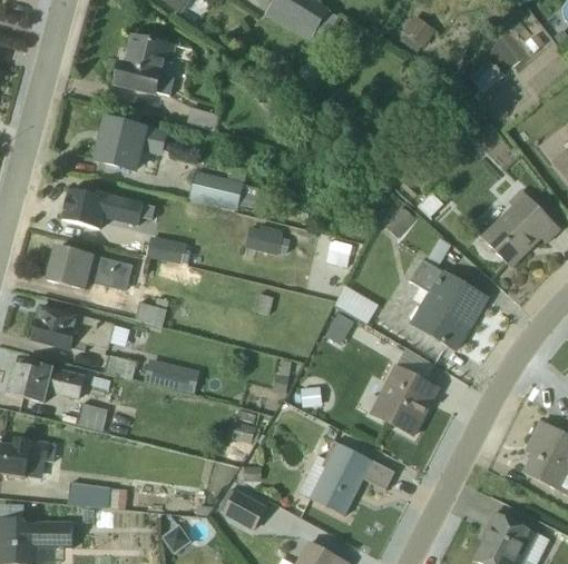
[(167,0),(185,11),(191,0),(167,0)]
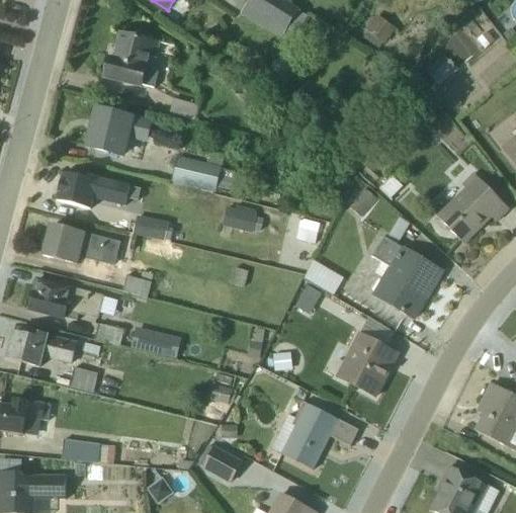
[(248,0),(241,11),(281,36),(286,27),(296,33),(308,15),(298,9),(299,7),(287,0),(248,0)]
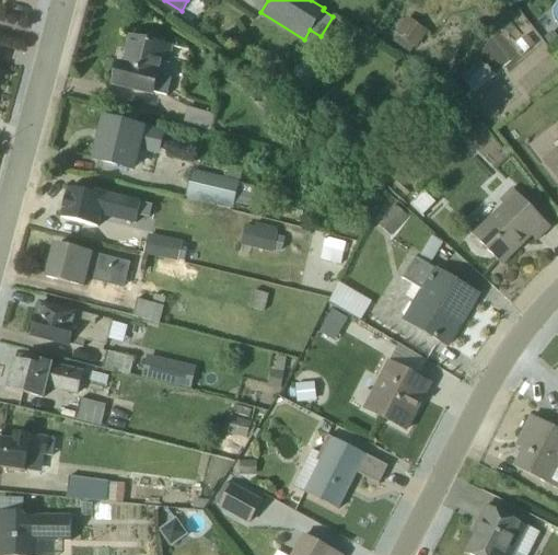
[(398,33),(394,39),(409,50),(415,44),(417,45),(428,29),(407,14),(396,30),(398,33)]
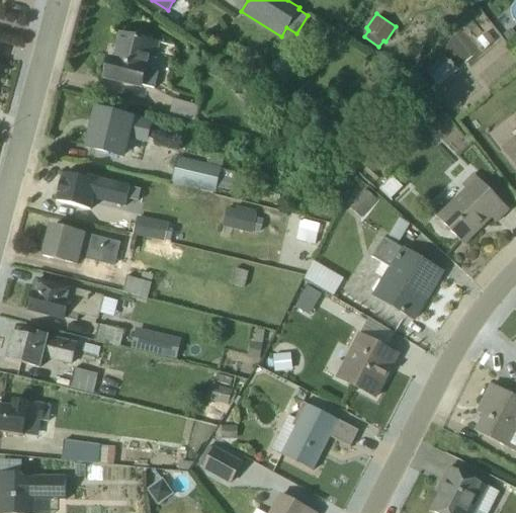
[(153,69),(160,40),(122,31),(115,60),(110,59),(106,75),(154,87),(158,70),(153,69)]
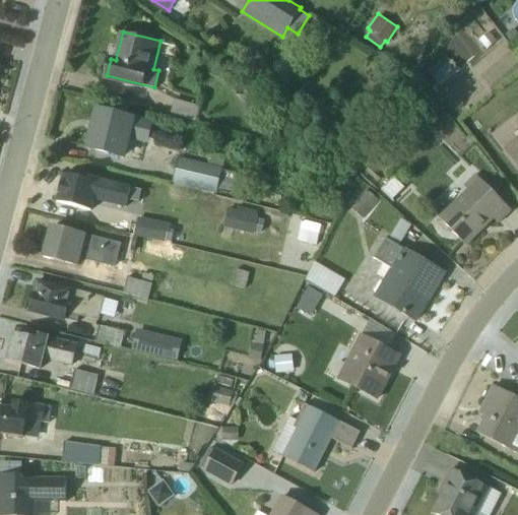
[(448,52),(428,68),(441,84),(461,69),(448,52)]
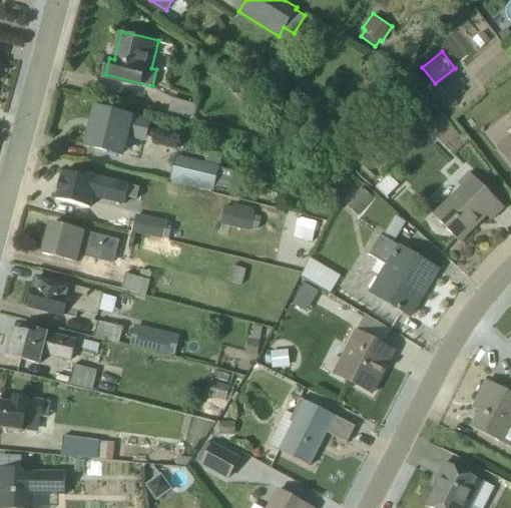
[(271,60),(270,65),(271,67),(279,72),(282,72),(287,69),(287,64),(286,63),(277,57),(272,59),(271,60)]
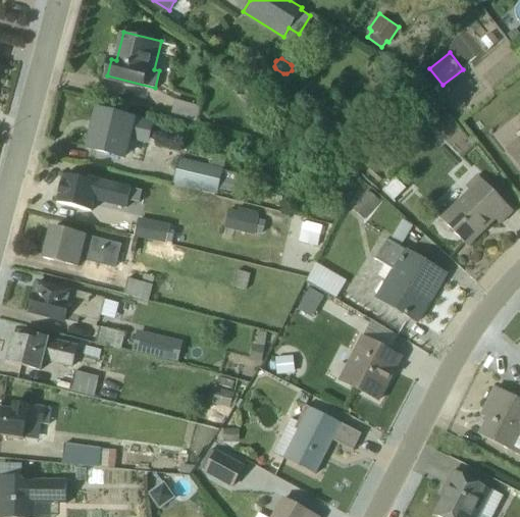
[(201,105),(176,98),(172,113),(197,120),(201,105)]
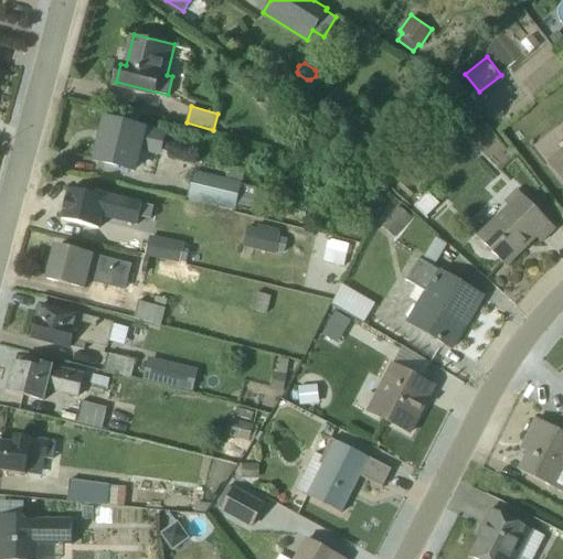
[(269,109),(265,121),(280,128),(285,116),(269,109)]
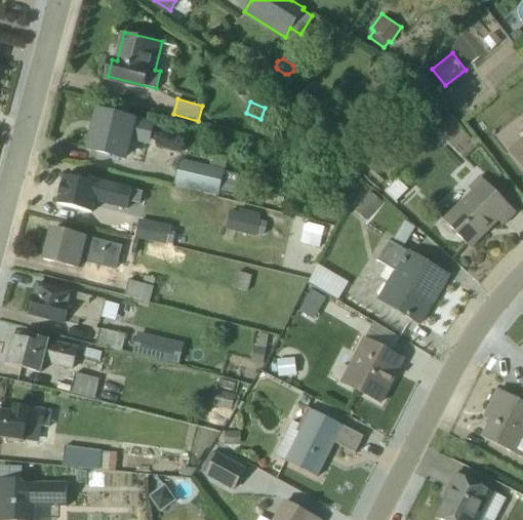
[(98,154),(127,160),(132,140),(151,143),(156,120),(135,116),(134,119),(97,111),(90,148),(99,150),(98,154)]
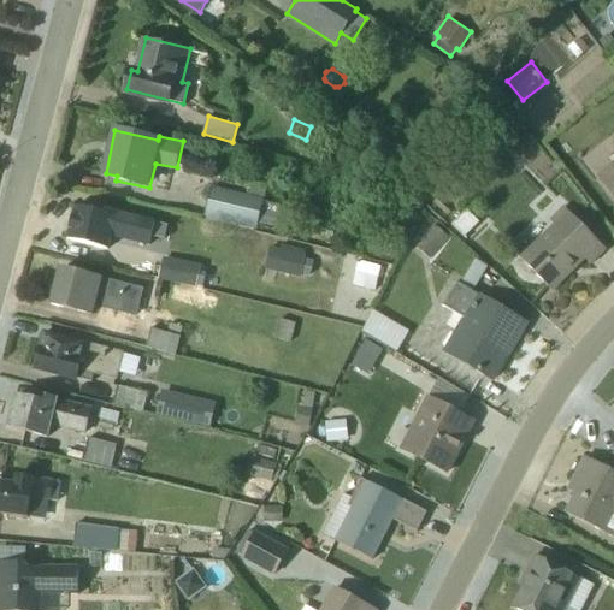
[(613,136),(612,137),(613,140),(613,161),(597,175),(613,195),(613,136)]
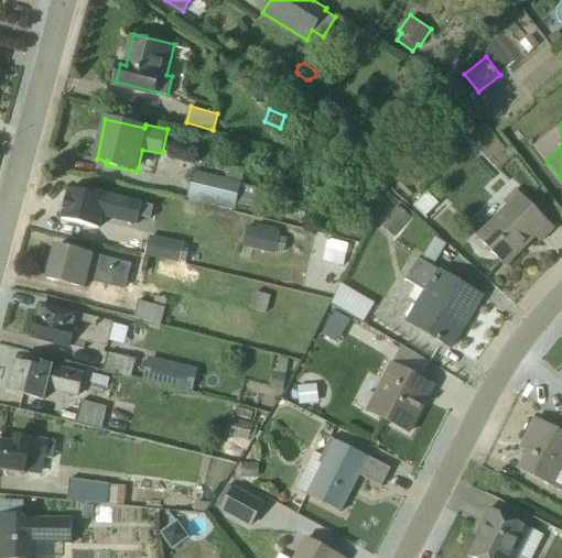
[(259,183),(194,168),(188,195),(254,209),(259,183)]
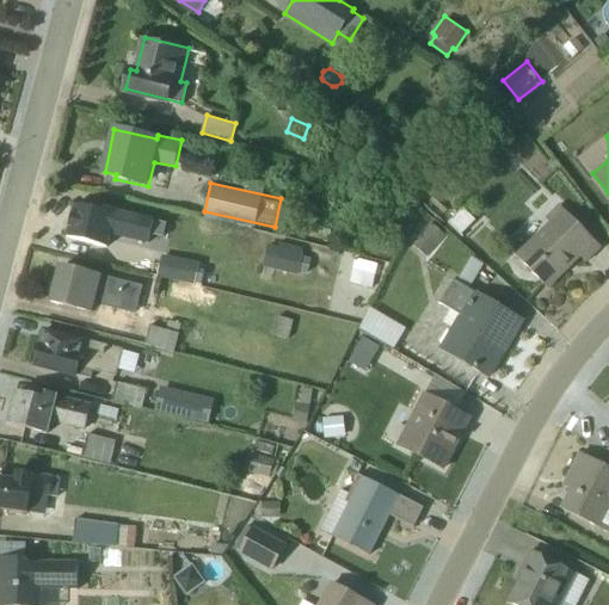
[(363,183),(357,199),(371,204),(376,187),(363,183)]
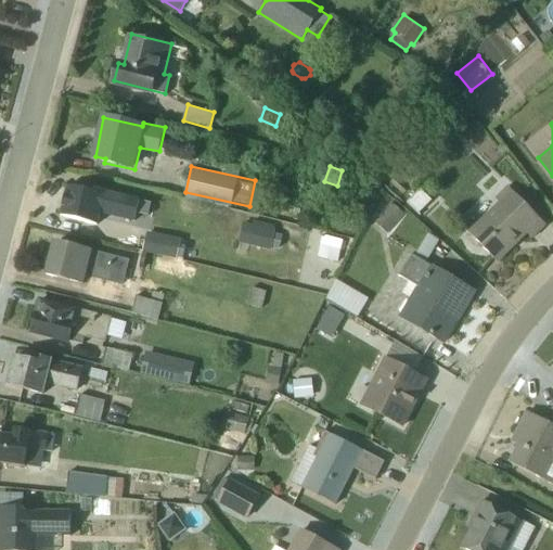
[(62,214),(99,224),(102,213),(136,220),(141,196),(87,183),(86,188),(69,183),(62,214)]
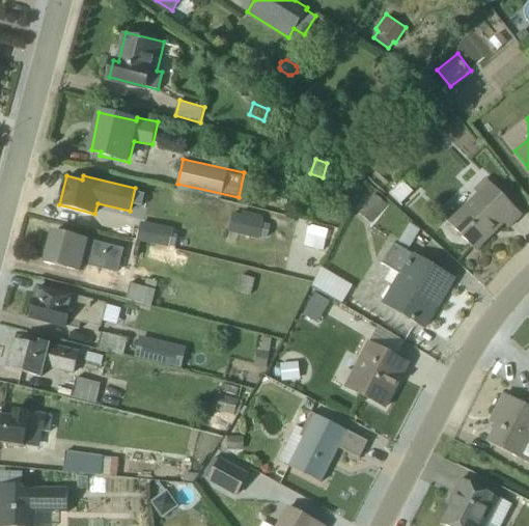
[(509,226),(523,213),(485,176),(473,189),(476,192),(444,224),(456,238),(461,233),(476,249),(504,221),(509,226)]
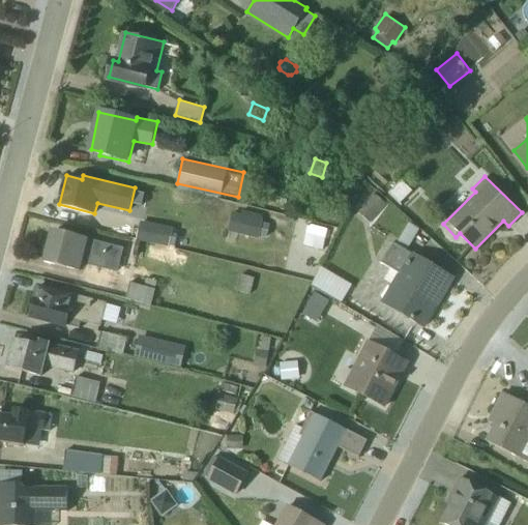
[(401,178),(389,191),(400,201),(411,188),(401,178)]
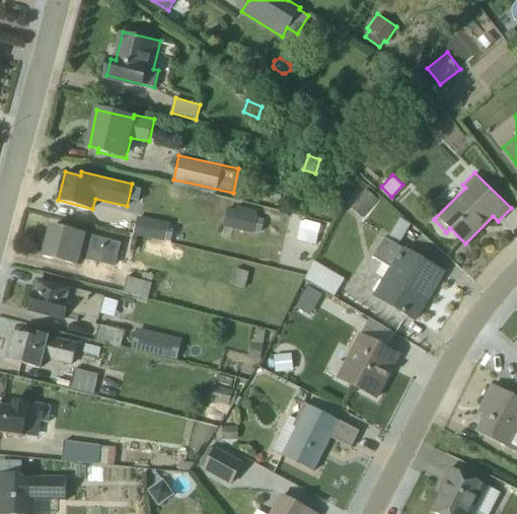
[(366,187),(350,206),(362,215),(378,198),(366,187)]
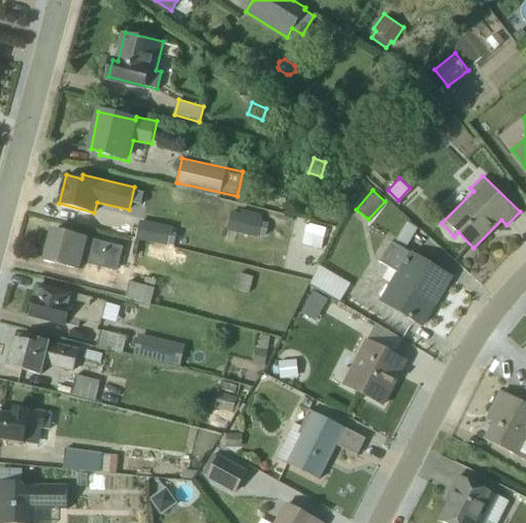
[(232,209),(227,227),(257,236),(258,231),(266,233),(269,221),(260,219),(262,213),(241,207),(240,211),(232,209)]
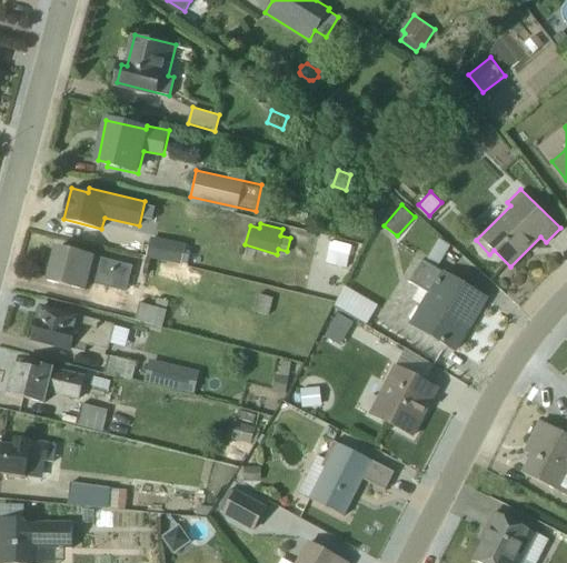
[(148,232),(143,251),(186,262),(188,251),(175,248),(177,239),(148,232)]
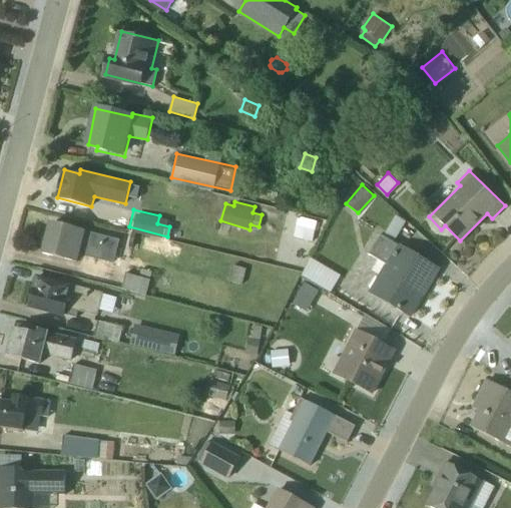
[(397,211),(388,229),(399,236),(409,217),(397,211)]
